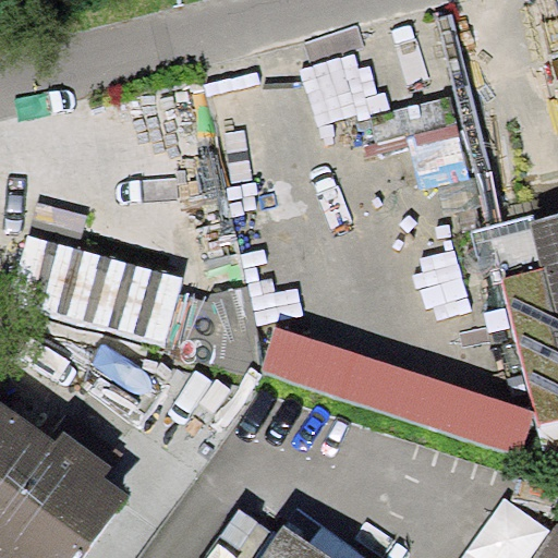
[(38,202),(29,235),(77,249),(87,215),(38,202)]
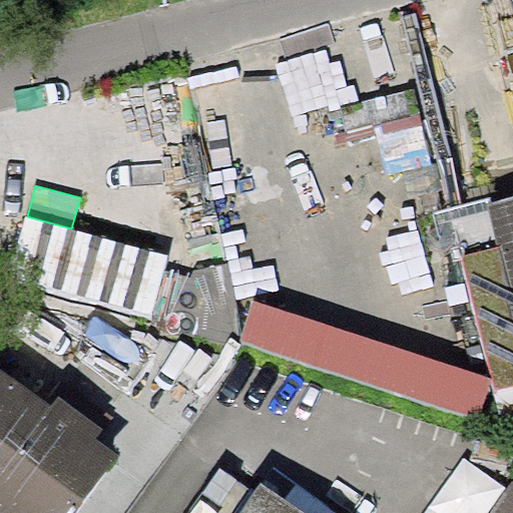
[(512,195),(487,202),(498,246),(463,257),(495,391),(512,386),(512,195)]
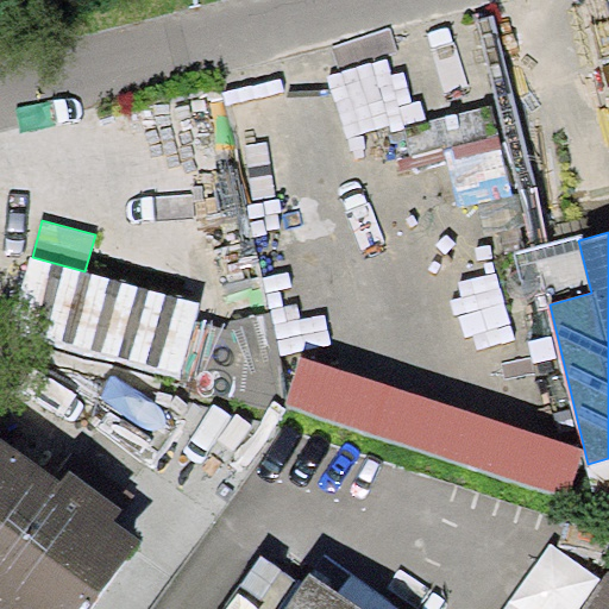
[(591,293),(578,240),(577,236),(515,251),(522,280),(541,275),(550,305),(591,293)]
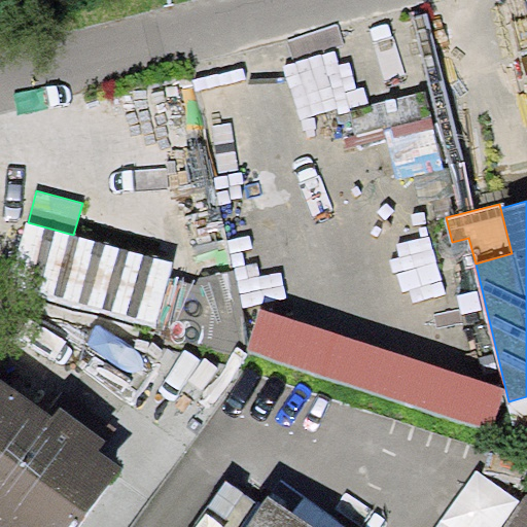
[(73,235),(28,222),(8,286),(154,326),(173,262),(73,235)]
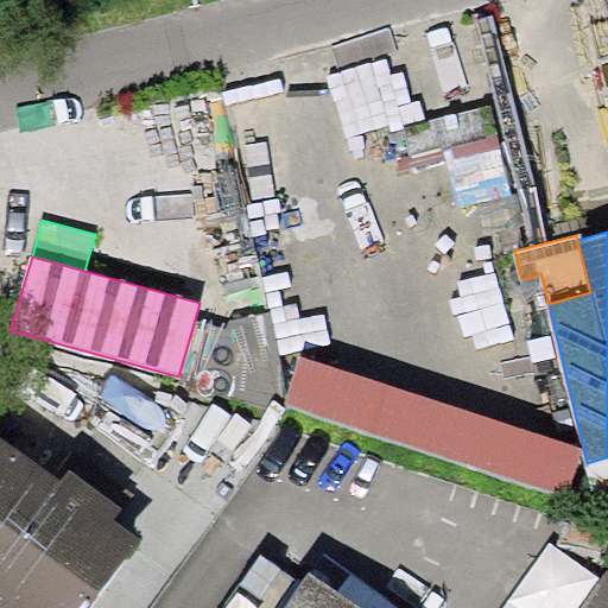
[(567,494),(582,449),(302,358),(286,403),(567,494)]
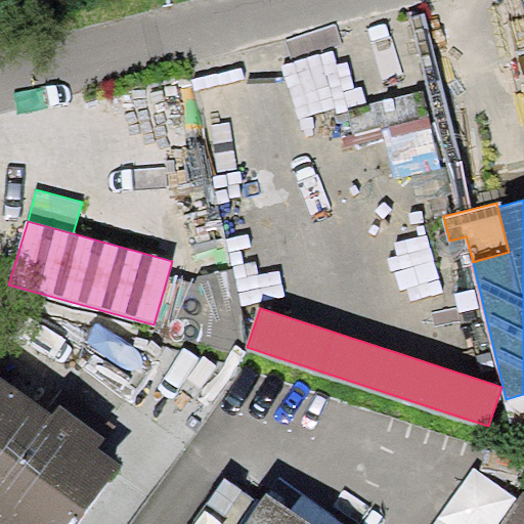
[(104,436),(60,405),(53,415),(0,376),(0,523),(78,523),(121,465),(97,447),(104,436)]
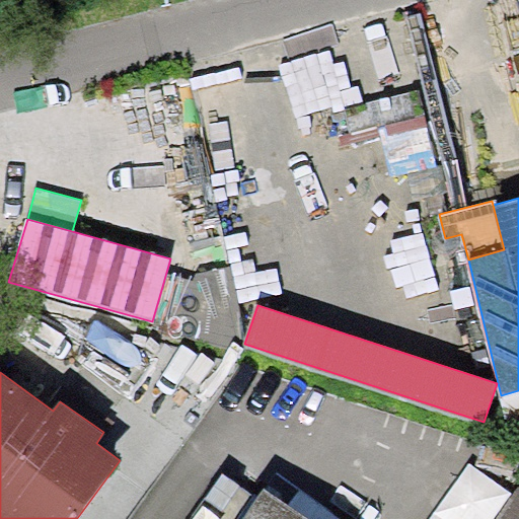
[(518,443),(518,390),(501,395),(513,445),(518,443)]
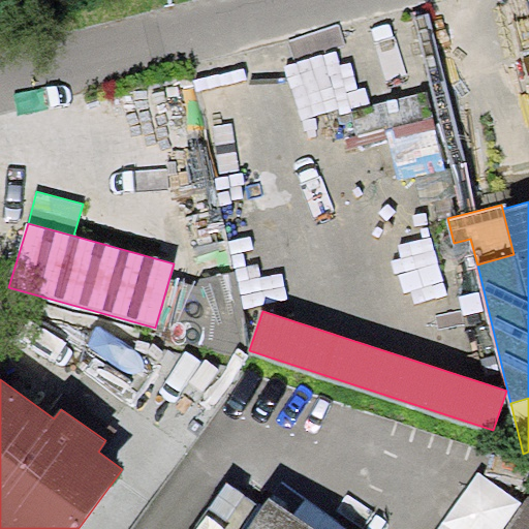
[(503,528),(523,503),(477,470),(436,528),(503,528)]
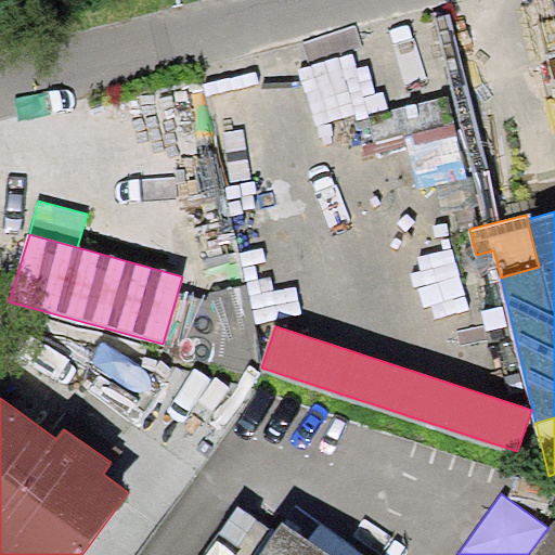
[(554,554),(554,521),(549,528),(528,554),(554,554)]
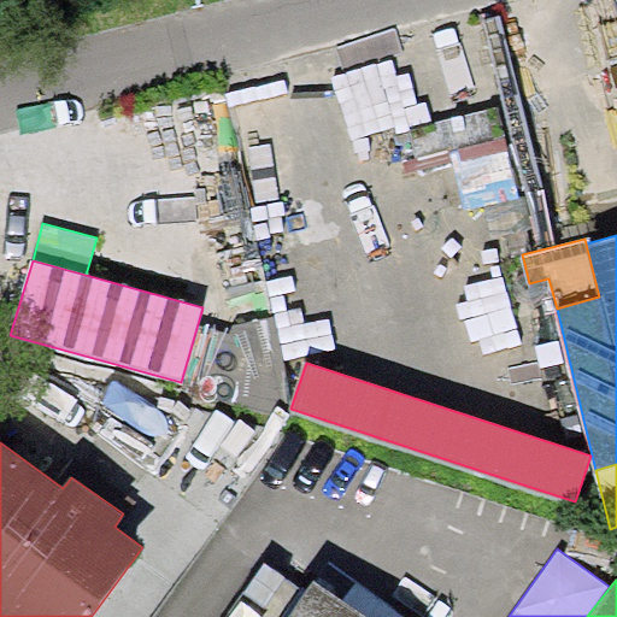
[(316,582),(291,616),(365,616),(344,601),(316,582)]
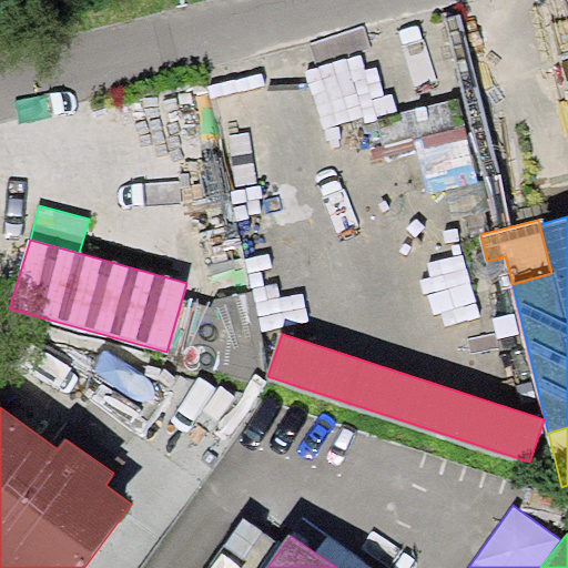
[(373,567),(330,536),(316,554),(336,567),(373,567)]
